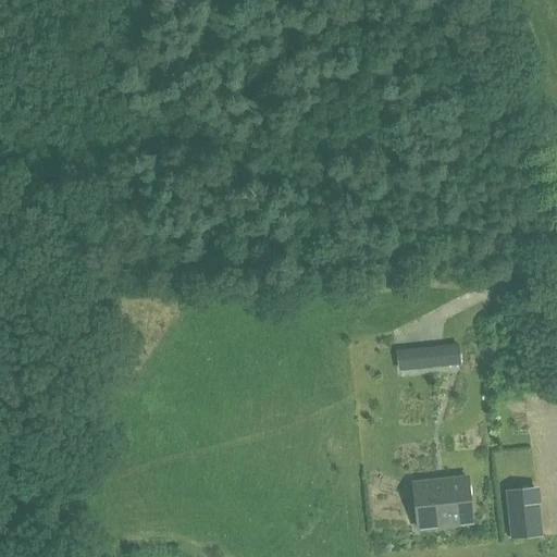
[(458,346),(445,347),(447,364),(460,363),(458,346)]
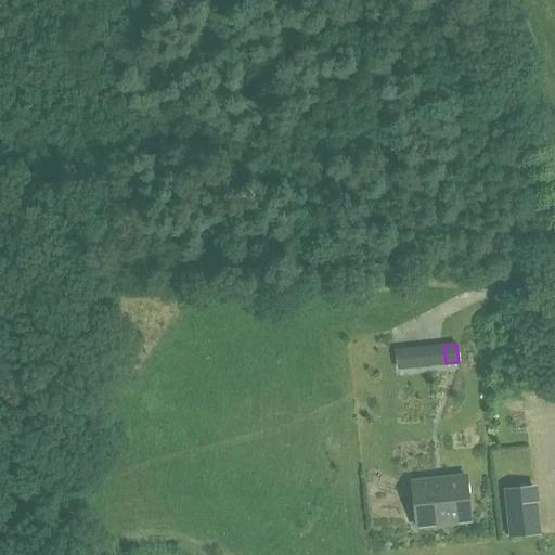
[(404,368),(417,366),(415,349),(402,350),(404,368)]
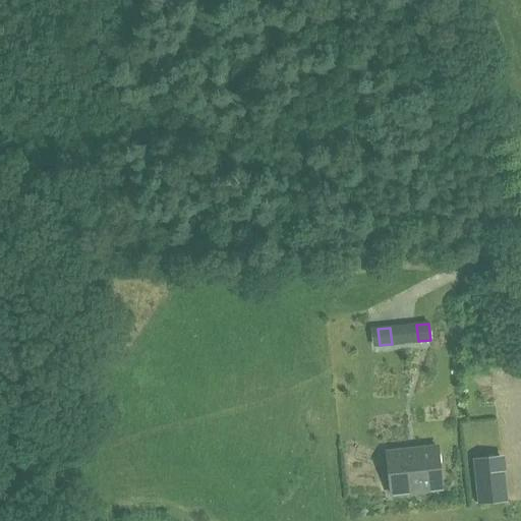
[(386,454),(391,493),(442,487),(438,454),(419,455),(419,451),(386,454)]
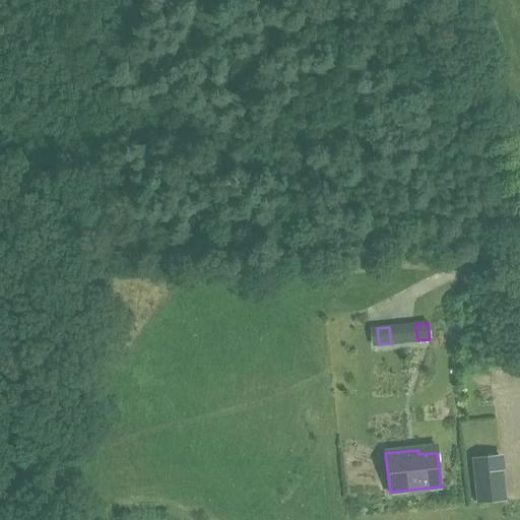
[(475,488),(502,484),(500,470),(474,473),(475,488)]
